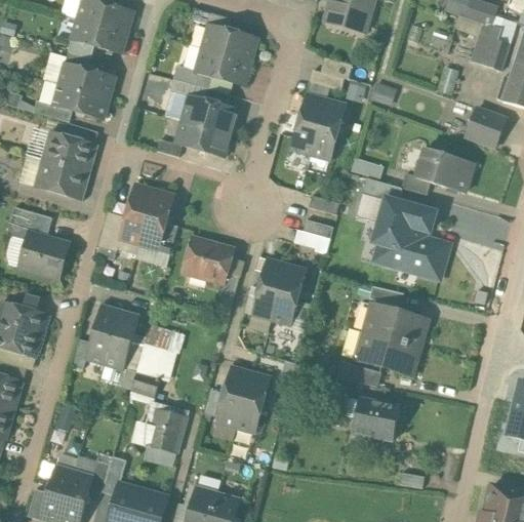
[(104,3),(92,0),(82,0),(77,18),(127,32),(133,11),(104,3)]
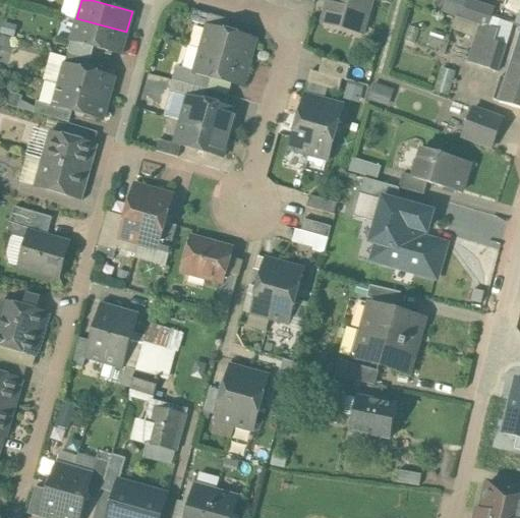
[(326,0),(322,19),(323,20),(325,13),(362,24),(360,31),(362,31),(369,0),(326,0)]
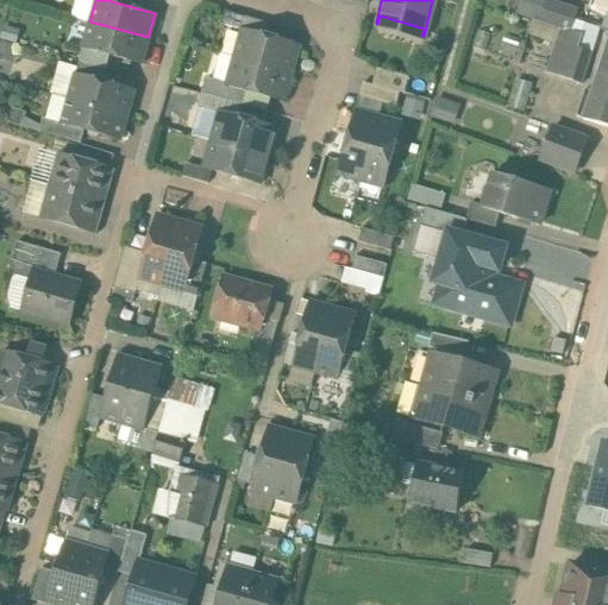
[(572,5),(559,0),(519,0),(515,12),(532,18),(562,27),(564,29),(572,5)]
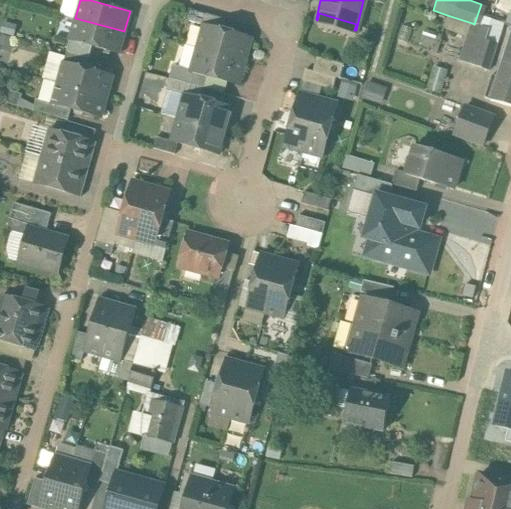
[(494,0),(490,16),(503,20),(509,0),(494,0)]
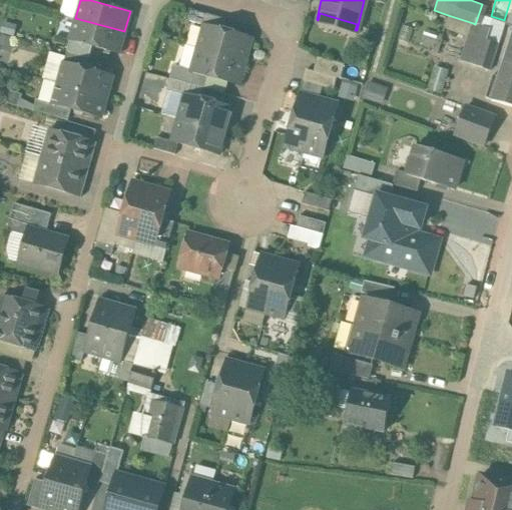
[(486,5),(482,4),(475,24),(479,25),(486,5)]
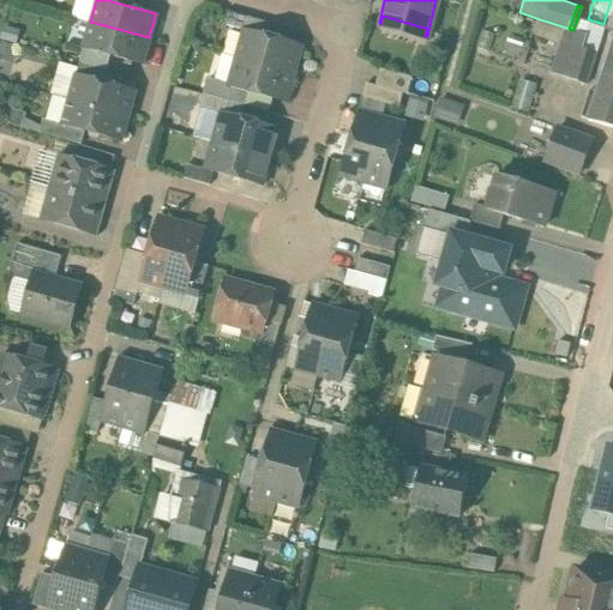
[(268,19),(226,7),(222,22),(242,28),(264,34),(268,19)]
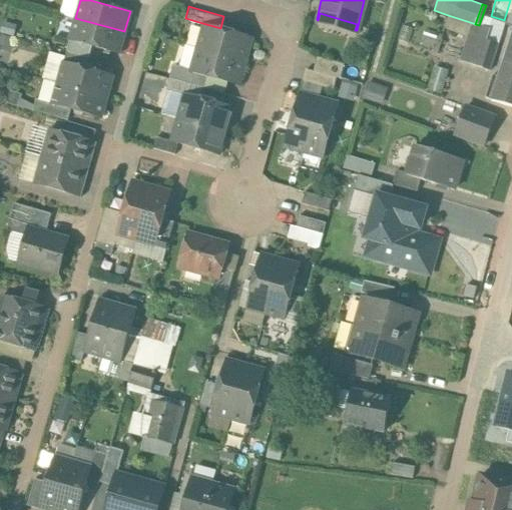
[(445,25),(469,34),(473,23),(448,15),(445,25)]
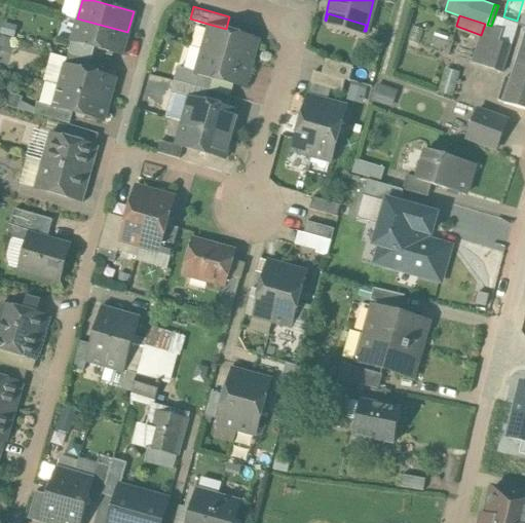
[(517,21),(503,16),(499,29),(495,40),(509,45),(517,21)]
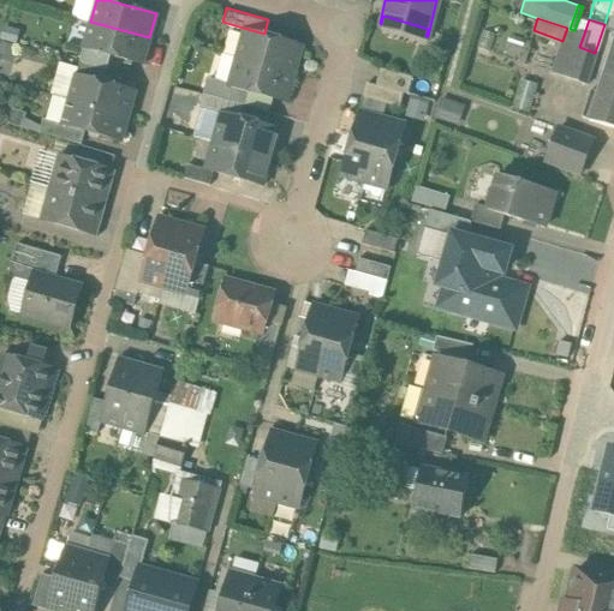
[(149,37),(90,22),(83,46),(109,53),(142,63),(149,37)]
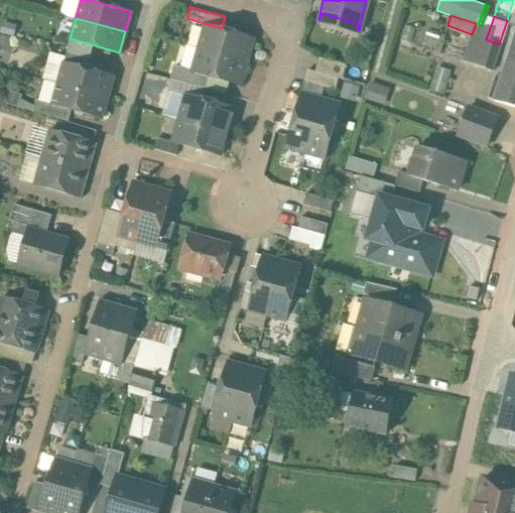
[(222,28),(204,23),(198,46),(246,60),(253,36),(222,28)]
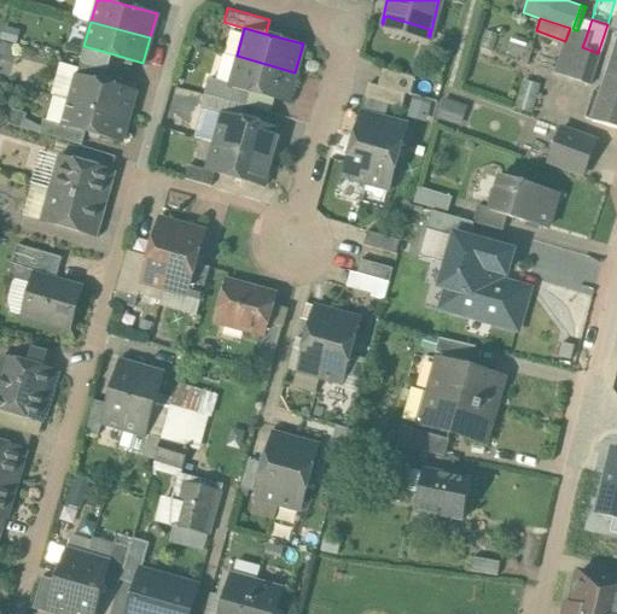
[(577,30),(572,29),(570,28),(565,41),(556,71),(572,77),(582,47),(587,34),(577,30)]
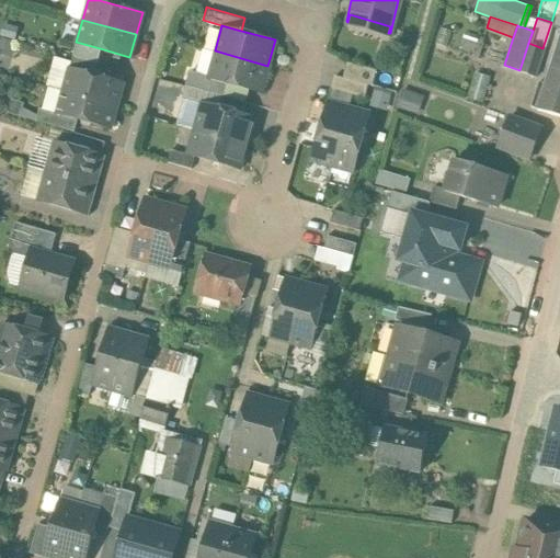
[(559,37),(559,43),(553,41),(550,52),(556,53),(551,67),(559,69),(559,37)]
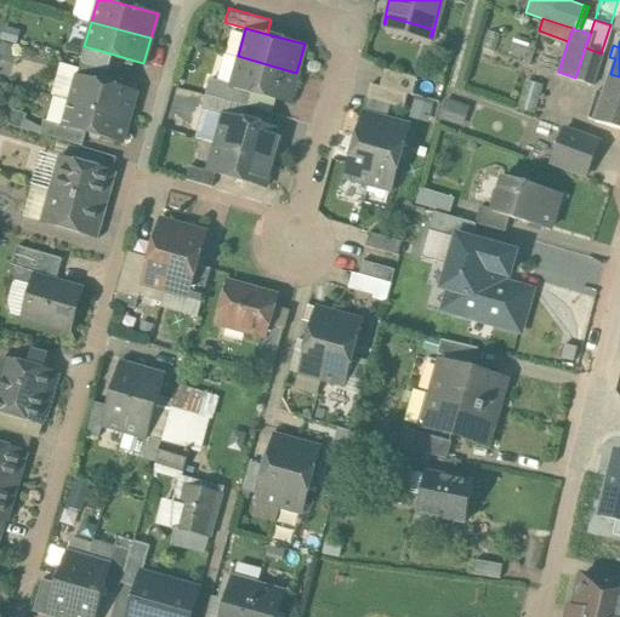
[(111,53),(84,46),(80,61),(107,68),(111,53)]
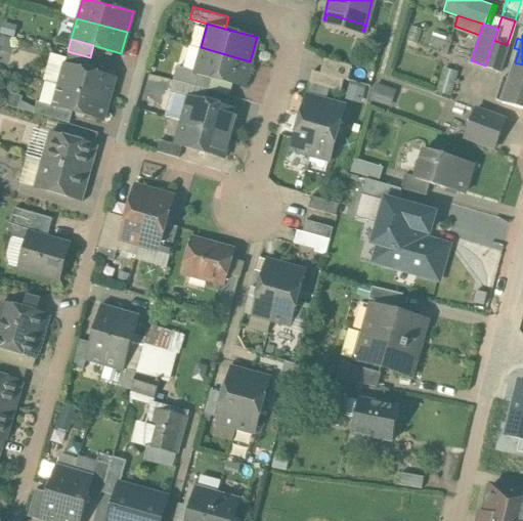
[(493,40),(485,66),(499,70),(507,45),(493,40)]
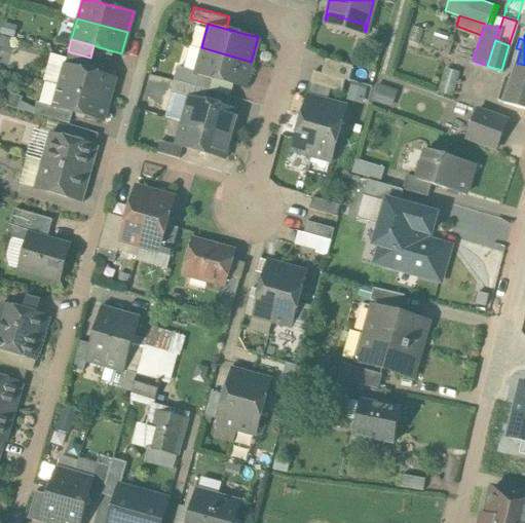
[(251,62),(201,47),(194,70),(194,71),(213,76),(245,85),(251,62)]
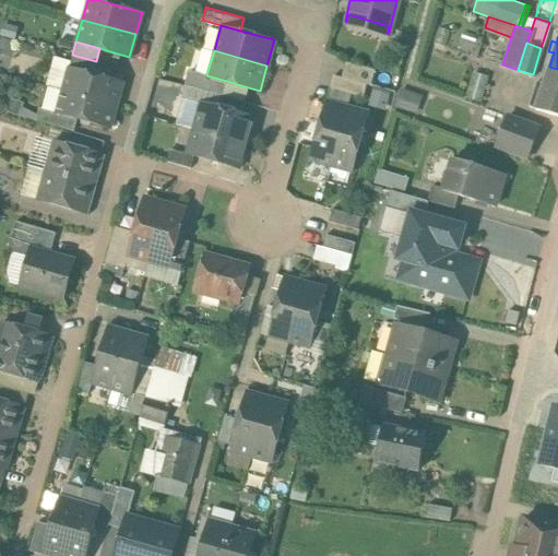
[(96,61),(72,55),(68,67),(93,73),(96,61)]
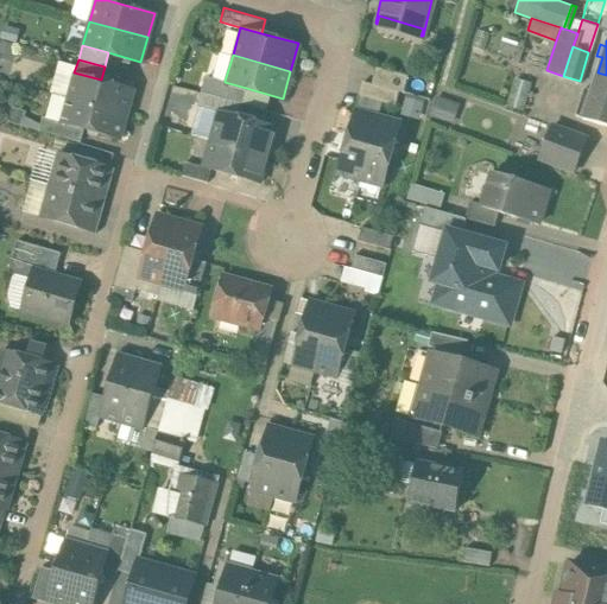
[(408,74),(375,64),(371,82),(398,90),(403,91),(408,74)]
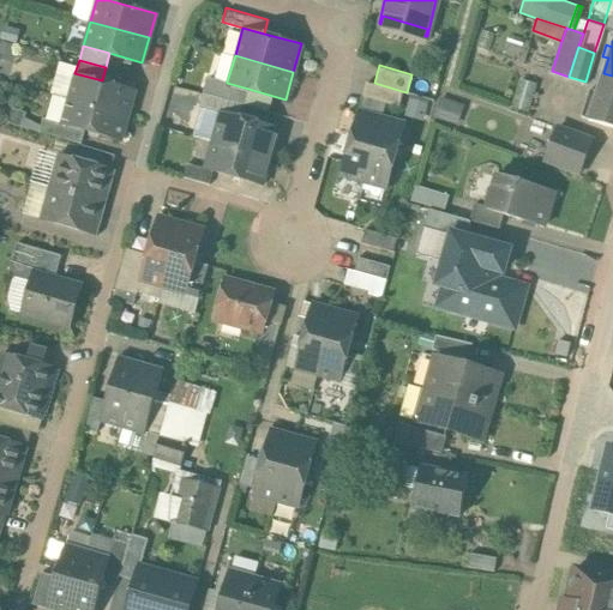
[(102,80),(74,73),(68,97),(127,114),(134,90),(102,80)]
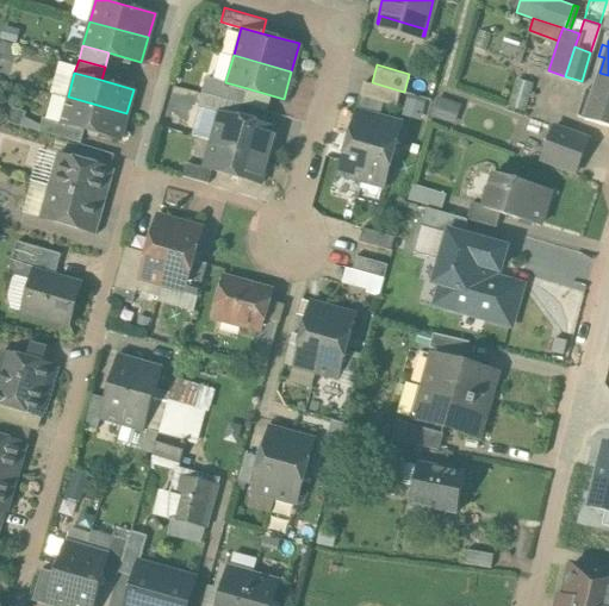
[(608,75),(600,73),(594,89),(588,88),(579,114),(584,117),(584,118),(608,125),(608,75)]
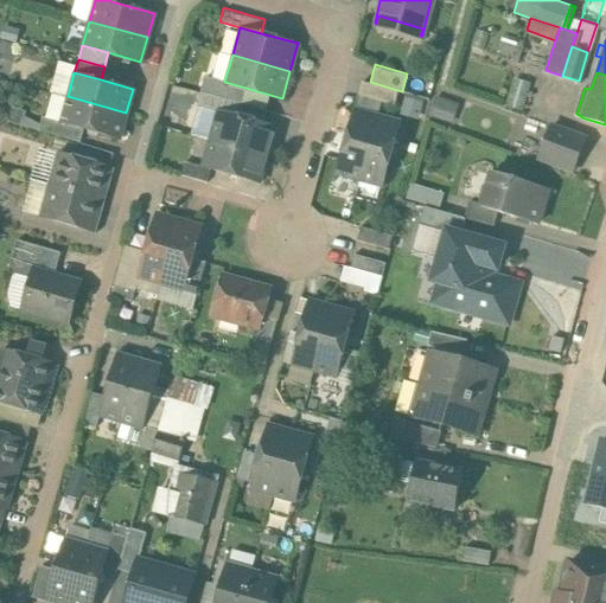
[(224,81),(204,75),(201,90),(242,102),(246,88),(224,82),(224,81)]
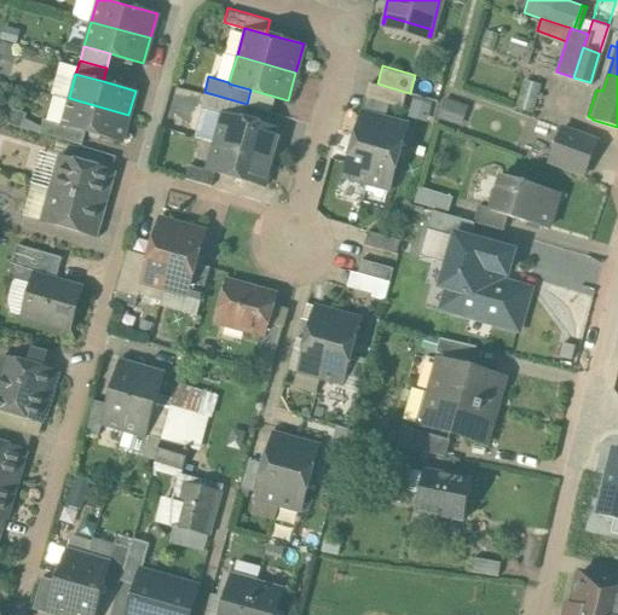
[(538,82),(523,77),(515,105),(531,110),(538,82)]
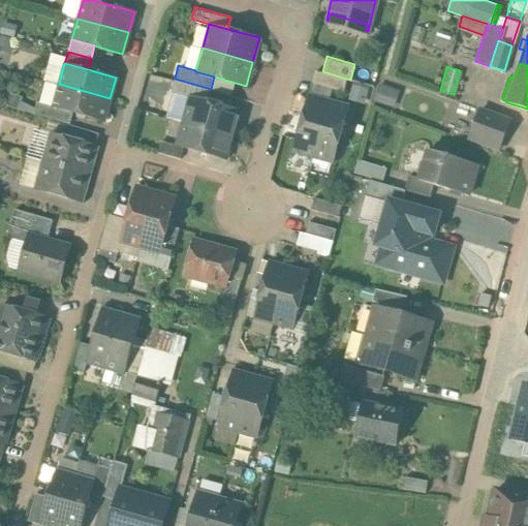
[(322,71),(314,69),(311,82),(343,90),(346,79),(322,71)]
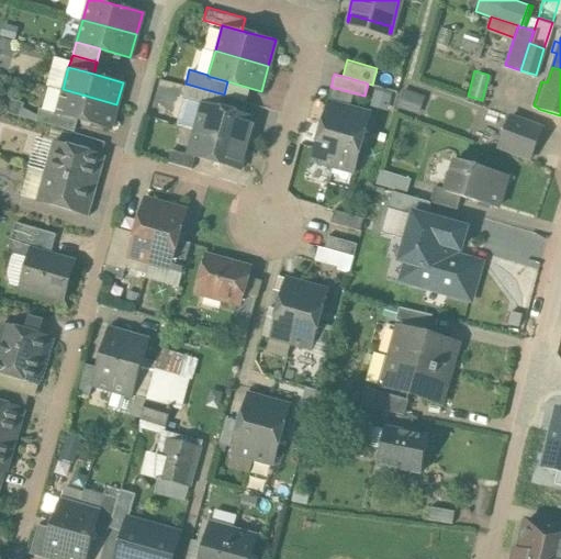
[(224,94),(186,84),(182,97),(201,102),(201,101),(221,107),(224,94)]
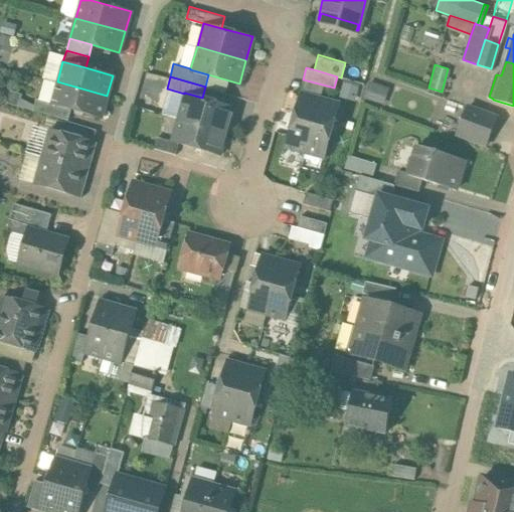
[(342,95),(357,97),(360,78),(345,76),(342,95)]
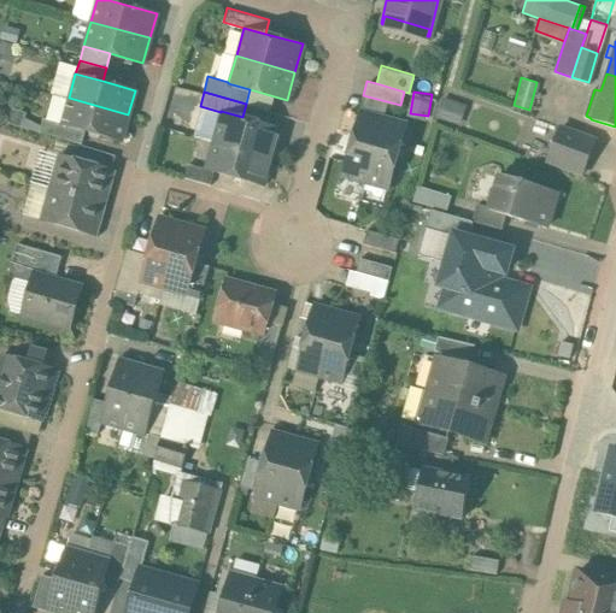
[(128,115),(69,98),(52,93),(46,118),(62,122),(62,123),(84,129),(121,140),(128,115)]
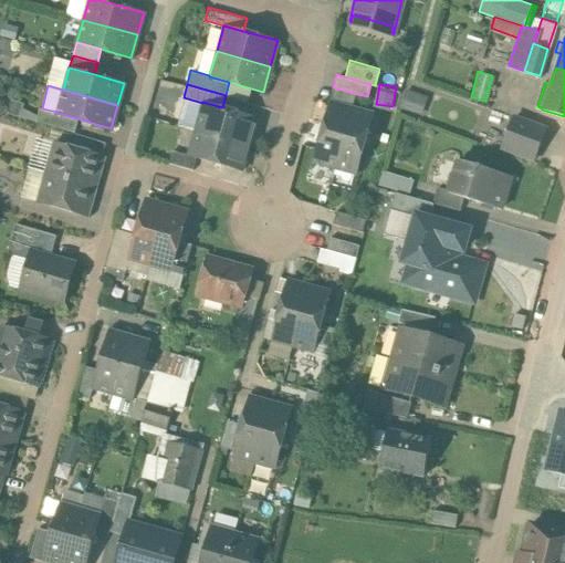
[(421,94),(406,89),(400,105),(417,111),(421,94)]
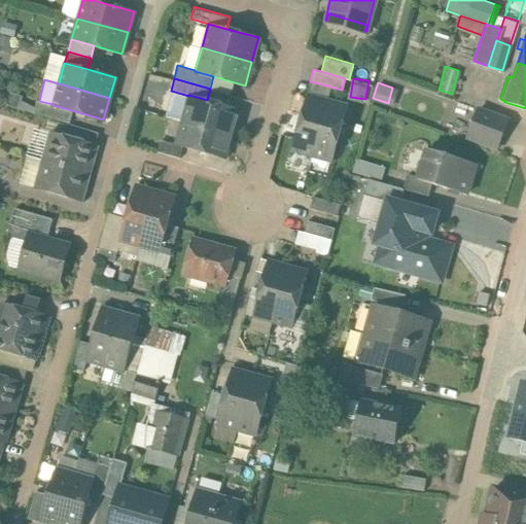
[(326,99),(308,94),(292,149),(311,154),(326,99)]
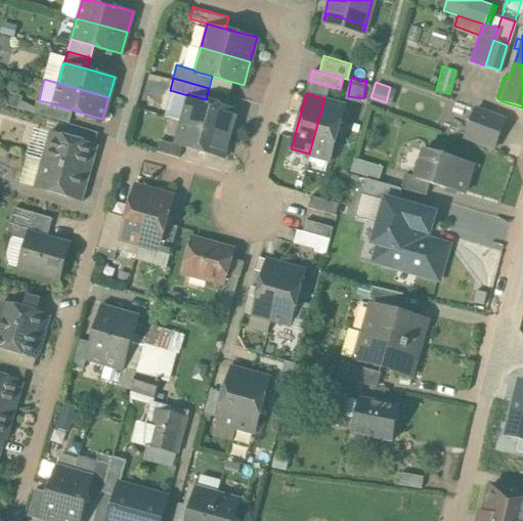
[(206,99),(187,94),(187,95),(181,118),(230,132),(236,109),(206,99)]
